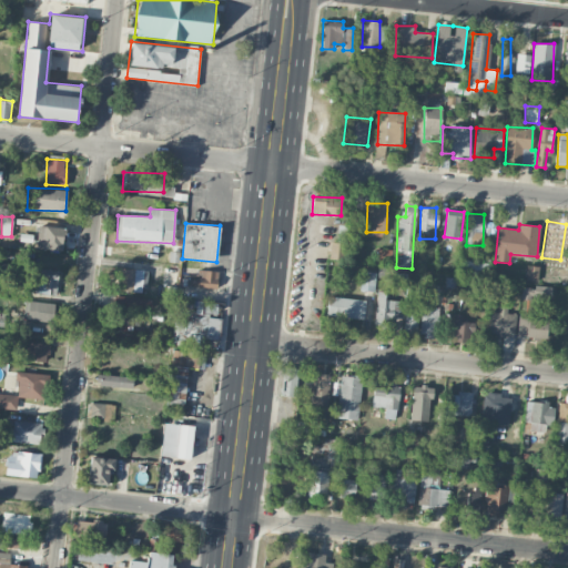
[(64,227),(38,226),(37,249),(63,250),(64,227)]
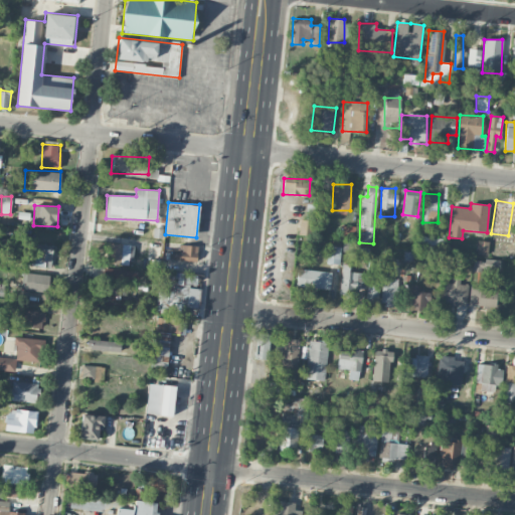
[(299,234),(308,235),(310,220),(300,219),(299,234)]
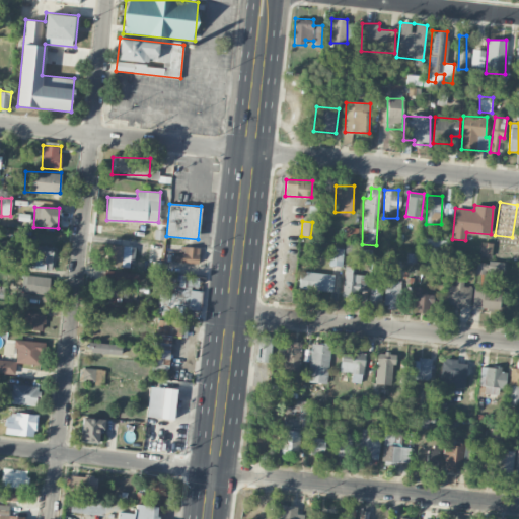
[(343,241),(356,242),(358,228),(344,227),(343,241)]
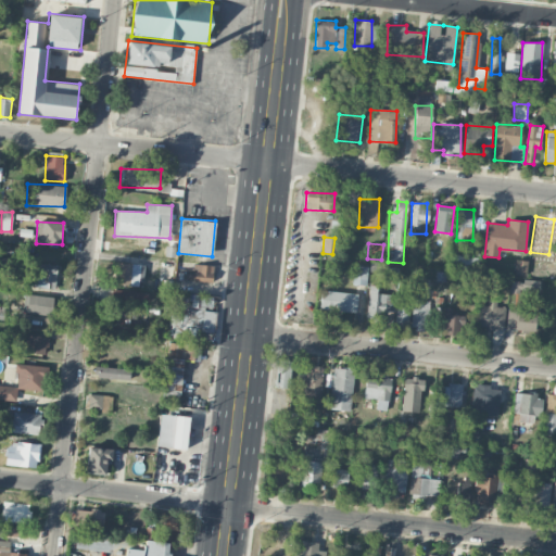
[(2,269),(19,269),(19,260),(3,258),(2,269)]
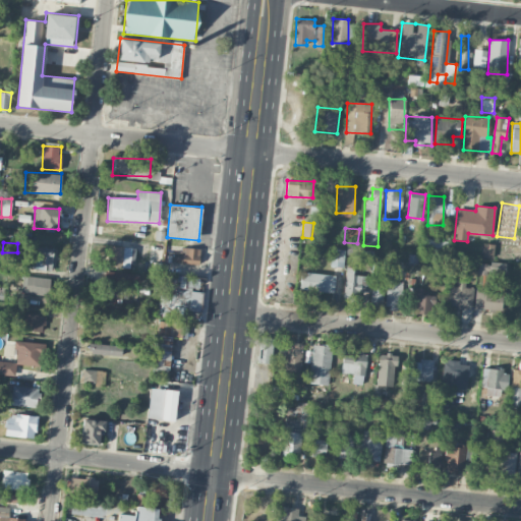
[(482,257),(493,257),(494,244),(483,243),(482,257)]
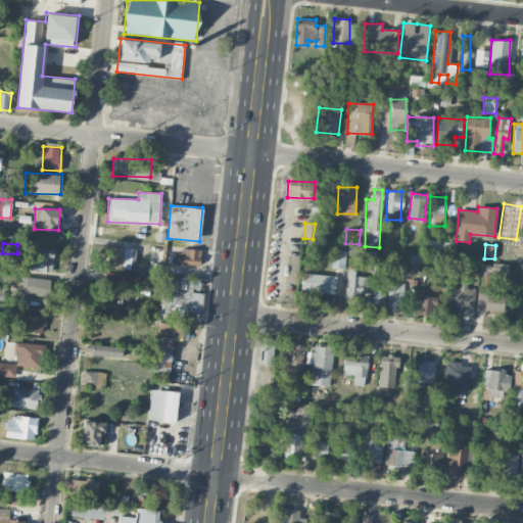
[(136,267),(136,248),(107,247),(106,267),(136,267)]
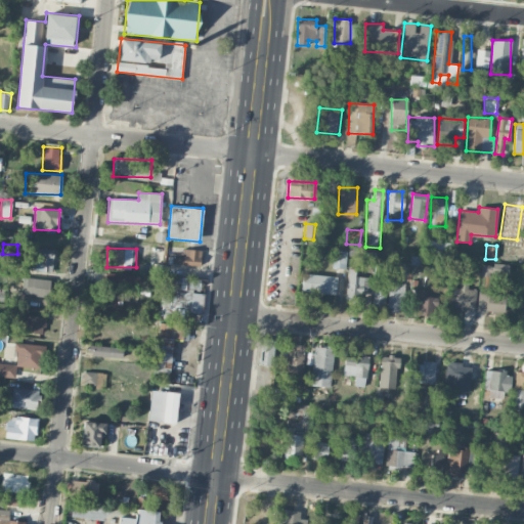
[(178,265),(201,266),(202,250),(179,249),(178,265)]
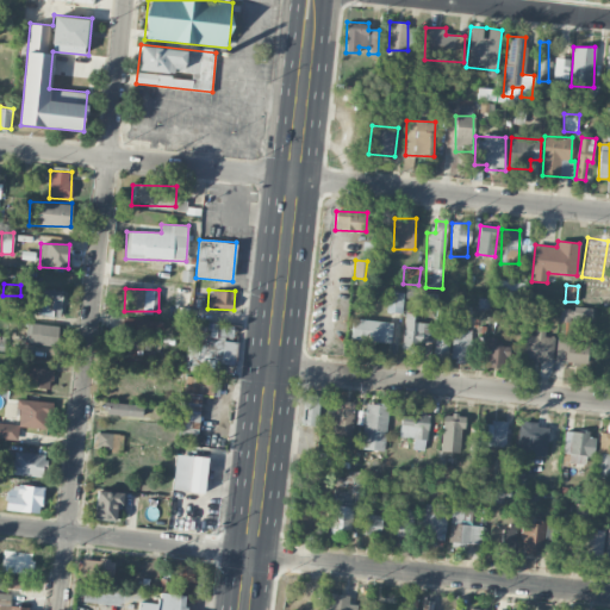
[(387,312),(402,313),(404,292),(388,290),(387,312)]
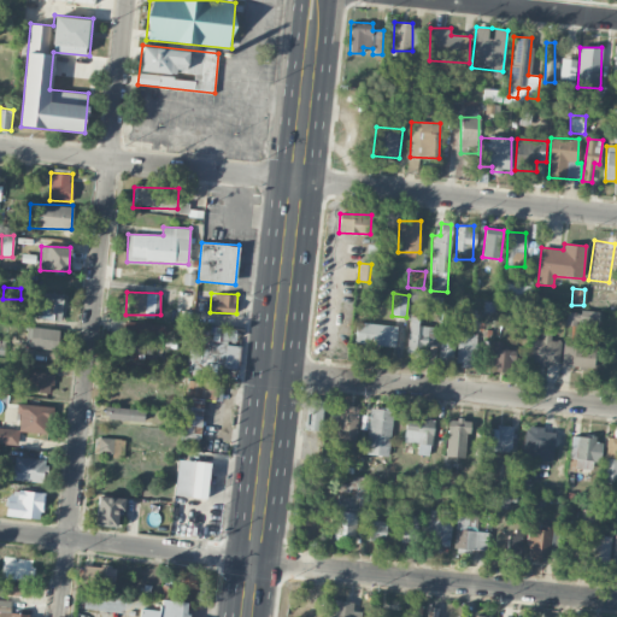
[(29,318),(62,321),(63,299),(30,297),(29,318)]
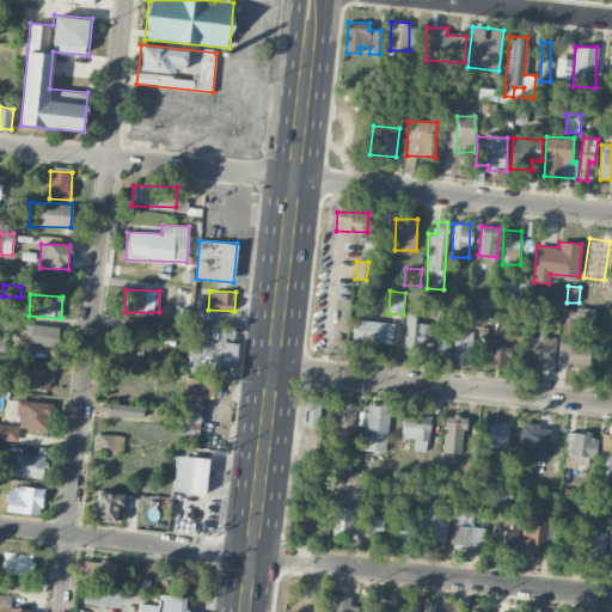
[(565,308),(565,319),(593,320),(594,310),(565,308)]
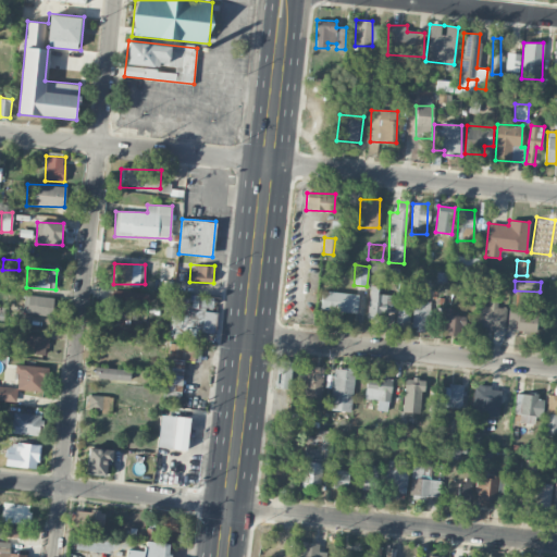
[(381,311),(395,313),(397,296),(378,294),(378,286),(370,285),(367,318),(381,320),(381,311)]
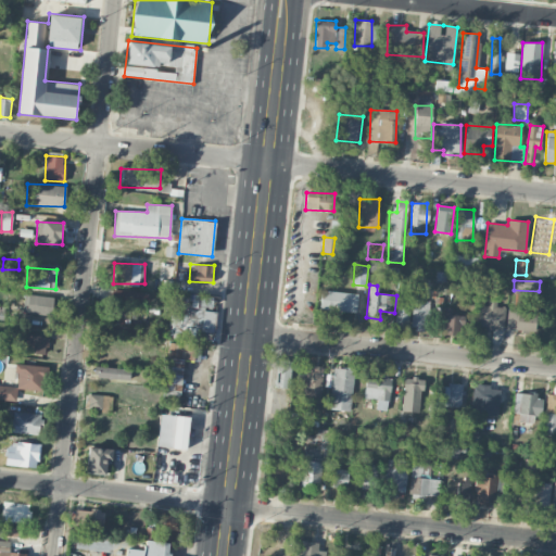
[(111,303),(148,303),(149,291),(111,291),(111,303)]
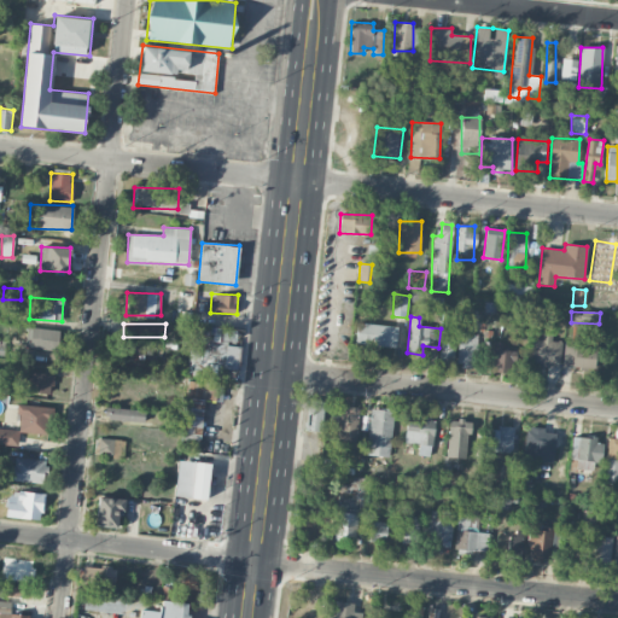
[(396,347),(396,325),(356,324),(355,345),(396,347)]
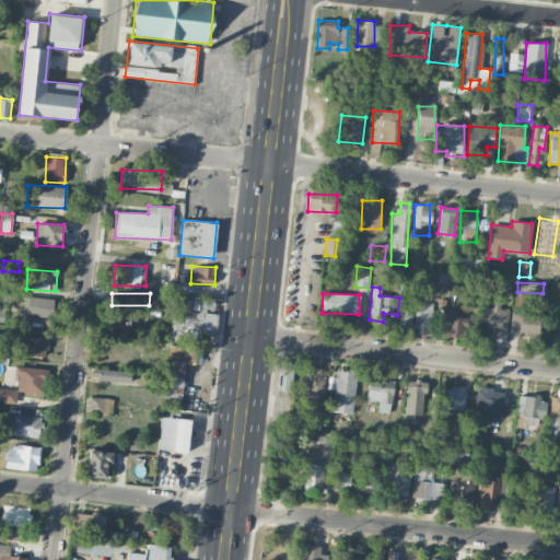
[(53,318),(54,299),(23,298),(23,317),(53,318)]
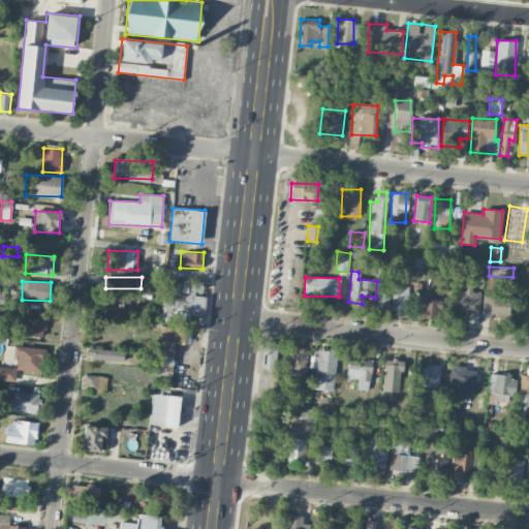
[(201,292),(203,283),(190,282),(190,291),(201,292)]
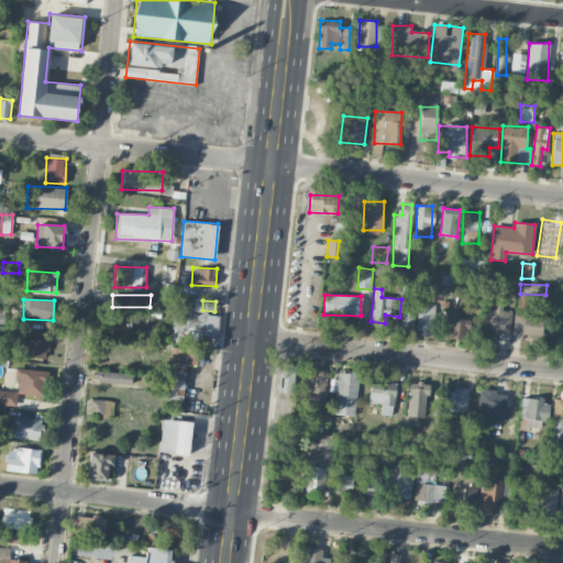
[(434,304),(418,304),(417,333),(433,333),(434,304)]
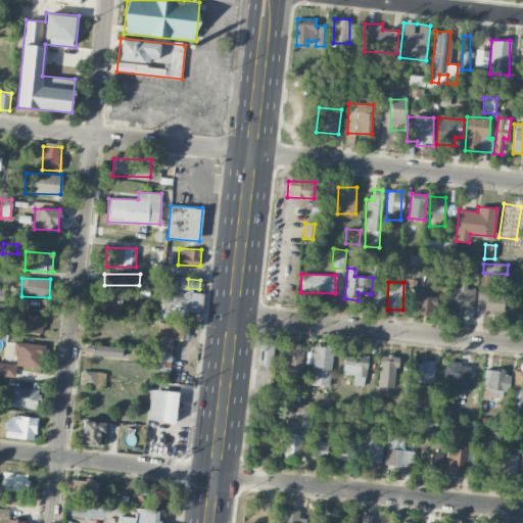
[(459,287),(449,287),(447,310),(473,311),(475,289),(467,288),(467,282),(459,282),(459,287)]
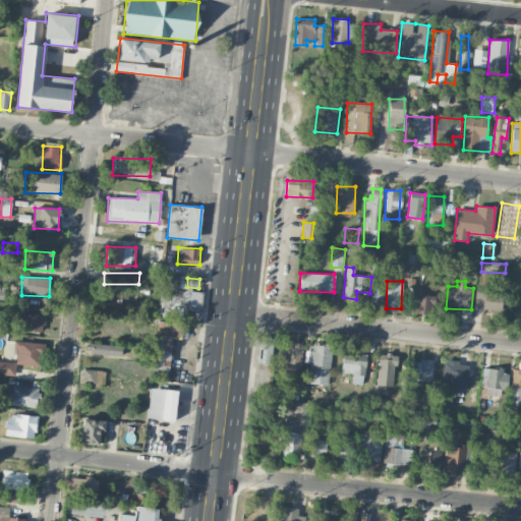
[(370,302),(382,303),(384,284),(372,283),(370,302)]
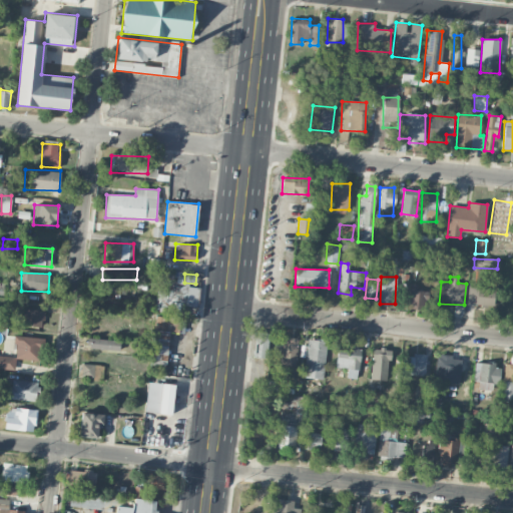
[(409,309),(425,310),(426,285),(410,284),(409,309)]
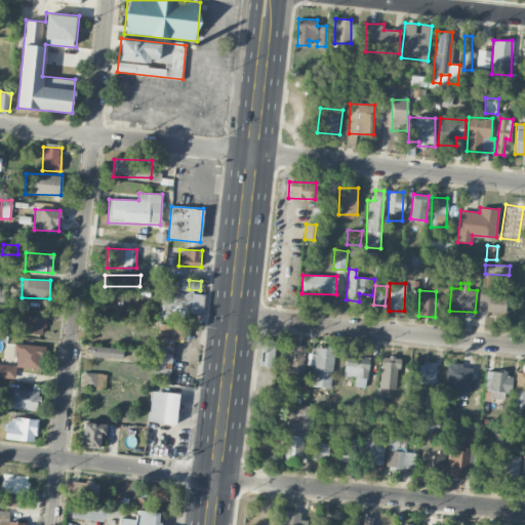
[(477,311),(505,314),(507,296),(479,293),(477,311)]
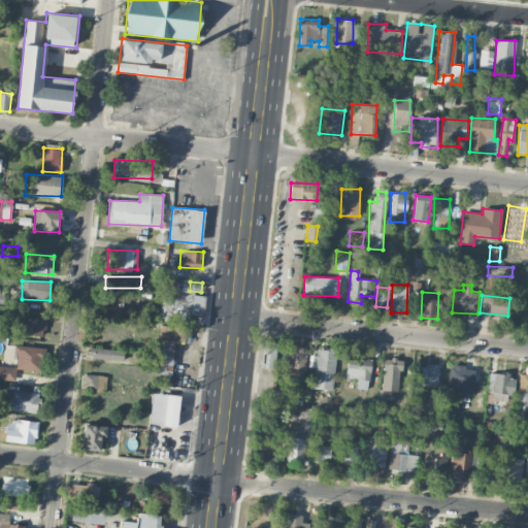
[(171,321),(171,316),(178,316),(178,322),(189,322),(189,312),(170,311),(171,299),(162,299),(161,320),(171,321)]
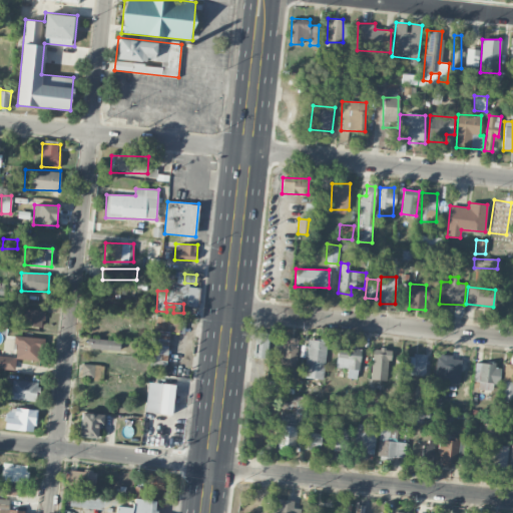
[(45,311),(20,310),(19,318),(24,318),(24,326),(44,327),(45,311)]
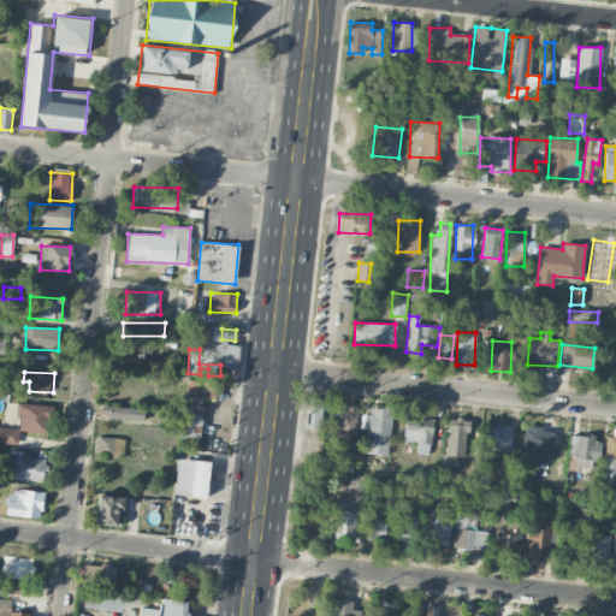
[(187,397),(221,398),(223,381),(188,380),(187,397)]
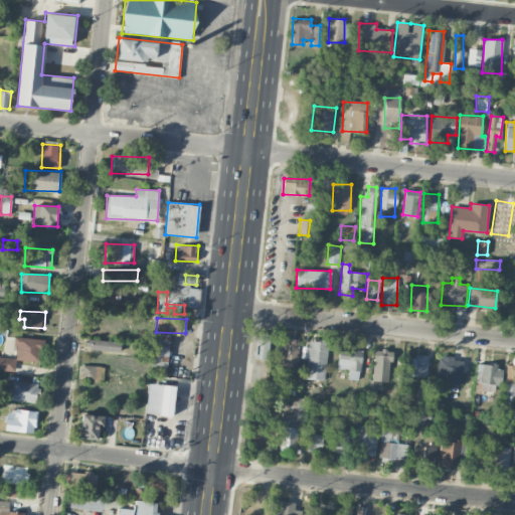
[(254,359),(270,359),(271,334),(255,334),(254,359)]
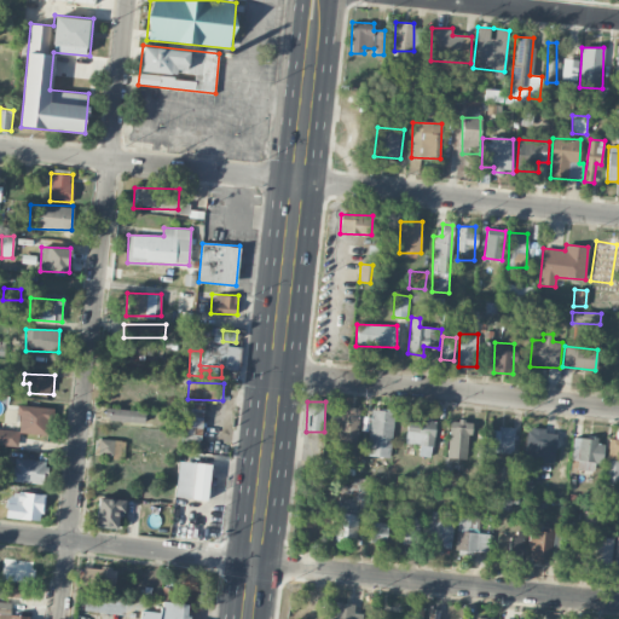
[(51,434),(52,406),(18,406),(18,434),(51,434)]
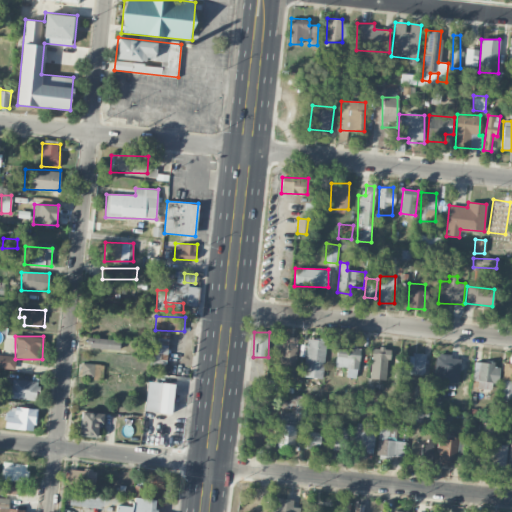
[(277,337),(278,377),(296,376),(296,336),(277,337)]
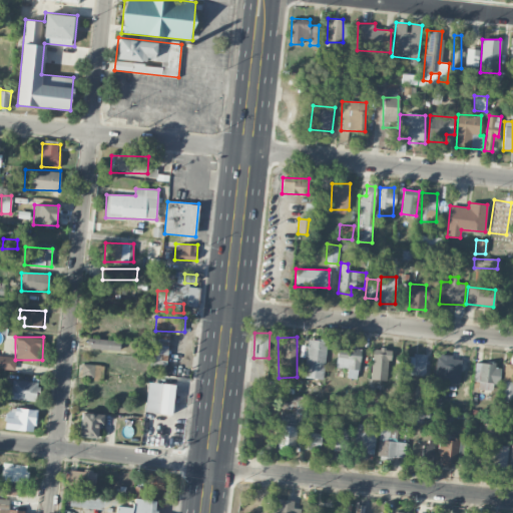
[(120,350),(120,341),(88,339),(87,349),(120,350)]
